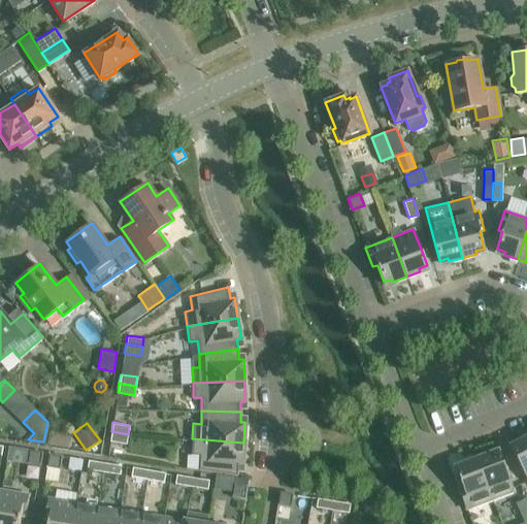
[(126,443),(128,434),(111,431),(109,440),(126,443)]
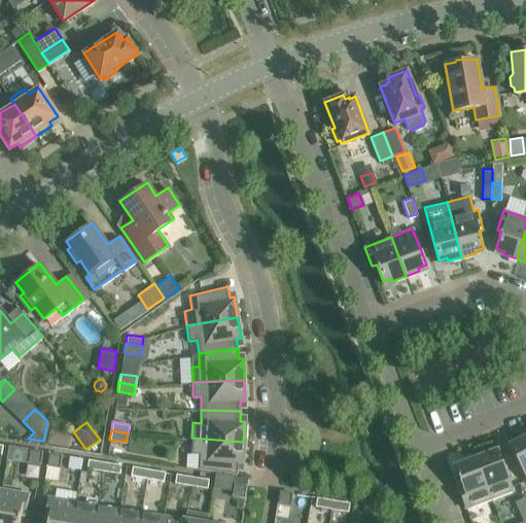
[(511,448),(525,478),(525,436),(517,441),(519,444),(511,448)]
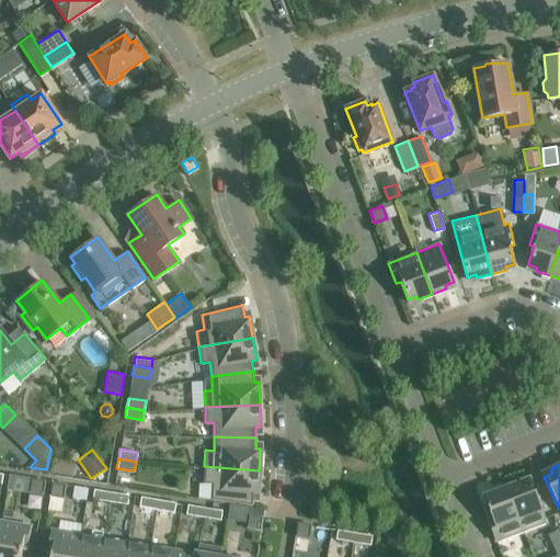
[(212,482),(210,498),(252,503),(253,492),(258,492),(259,470),(204,466),(203,482),(212,482)]
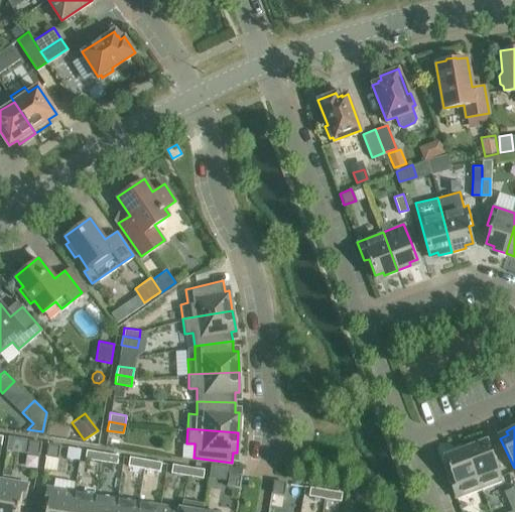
[(40,441),(28,439),(26,451),(38,453),(40,441)]
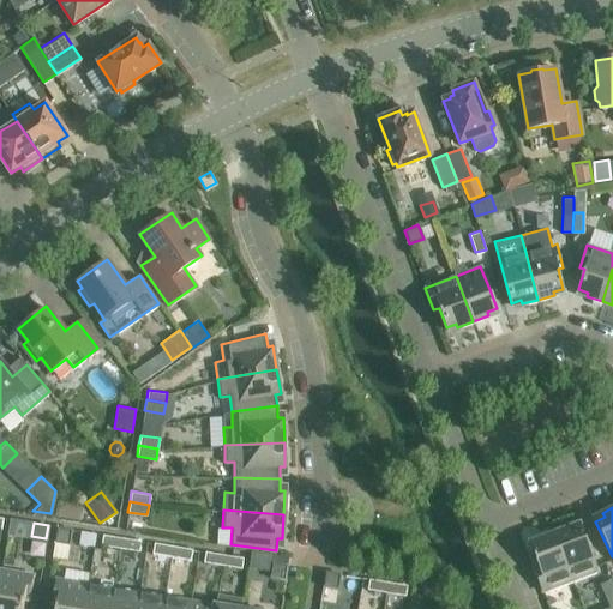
[(71,529),(56,526),(54,540),(68,543),(71,529)]
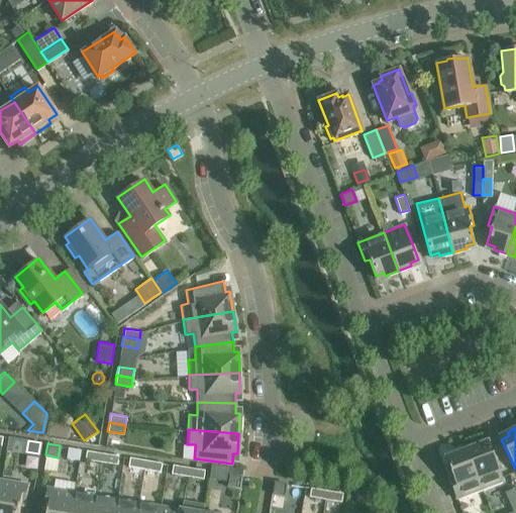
[(467,448),(481,487),(503,479),(489,443),(481,446),(480,443),(467,448)]
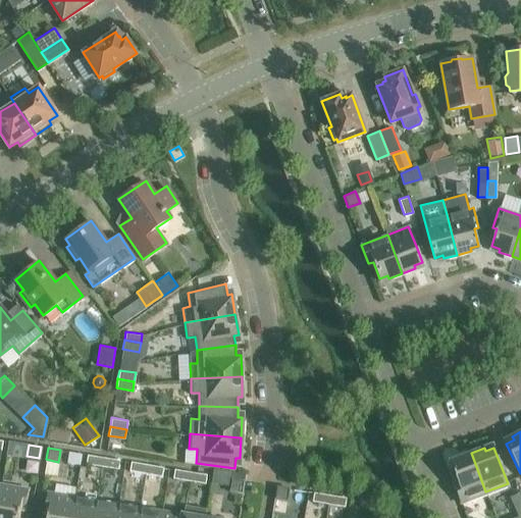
[(68,451),(67,462),(80,464),(82,453),(68,451)]
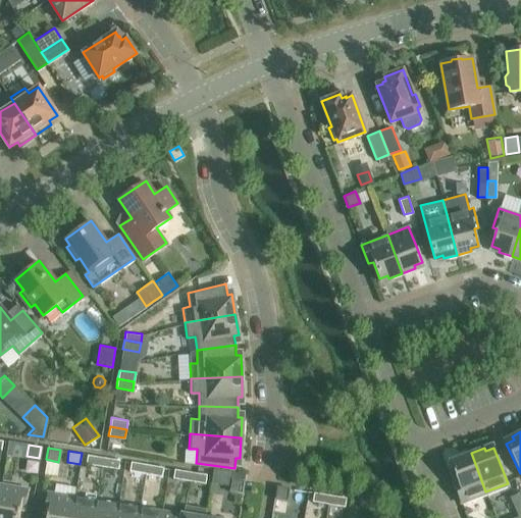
[(485,491),(471,453),(458,458),(459,461),(451,464),(457,481),(453,482),(460,502),(485,491)]
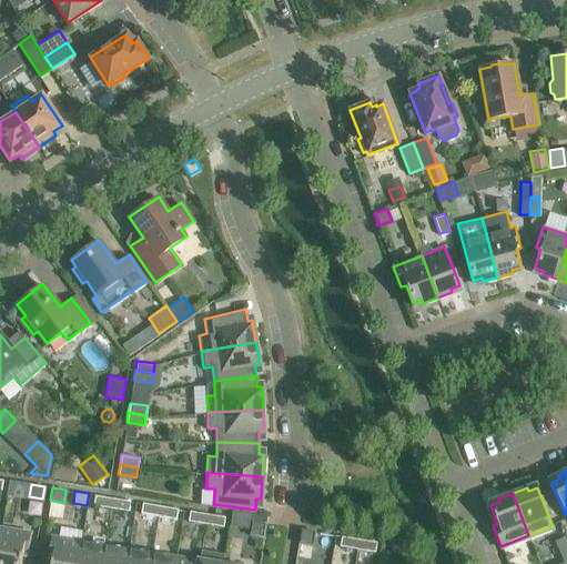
[(93,504),(111,506),(112,496),(94,494),(93,504)]
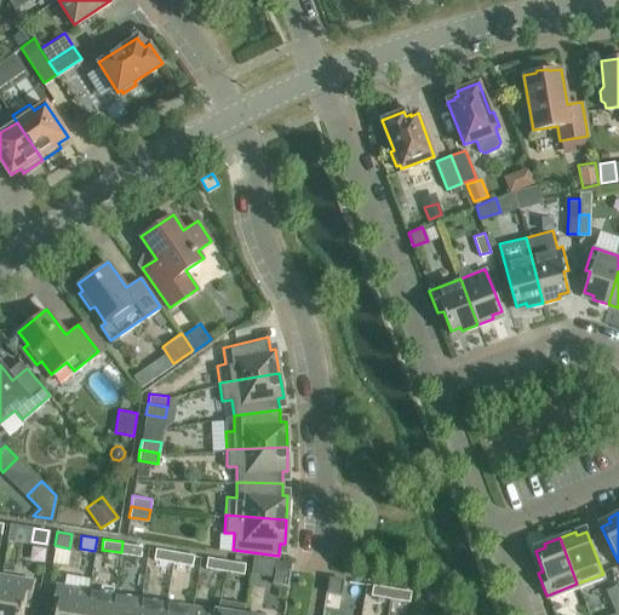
[(142,545),(122,541),(121,552),(141,556),(142,545)]
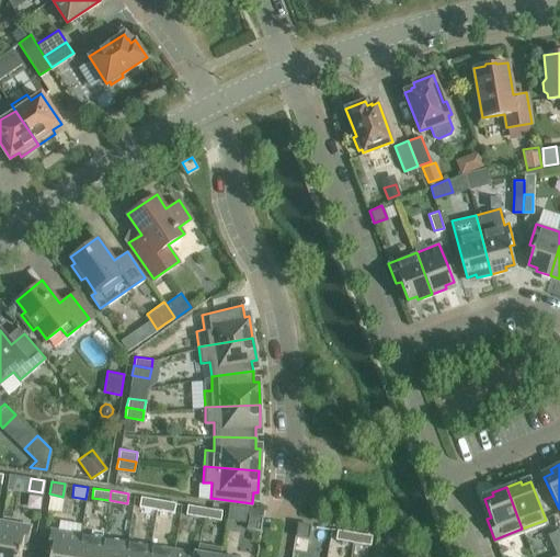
[(139,506),(156,508),(158,498),(140,496),(139,506)]
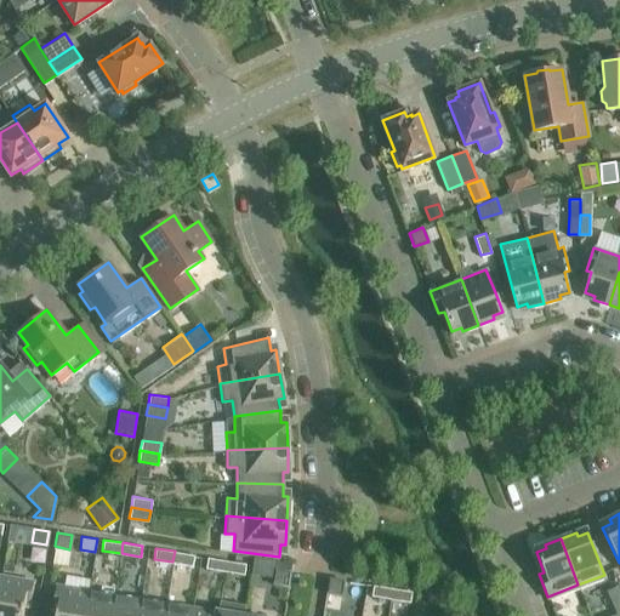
[(194,554),(175,551),(172,562),(192,565),(194,554)]
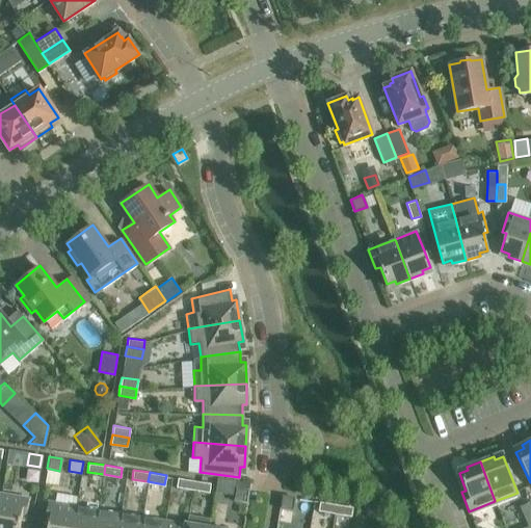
[(176,486),(192,489),(194,479),(178,477),(176,486)]
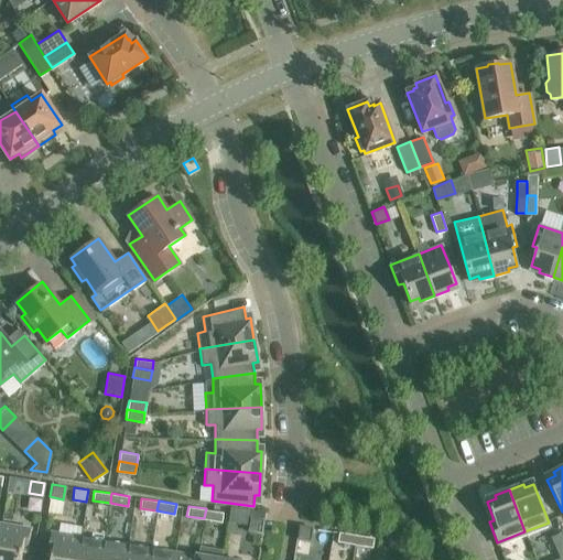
[(222,521),(223,512),(206,508),(204,518),(222,521)]
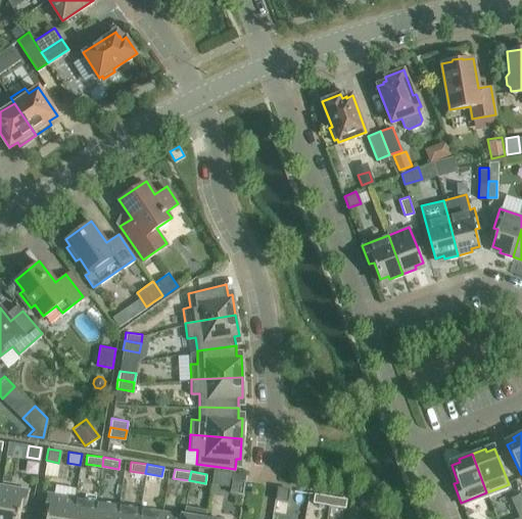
[(244,480),(232,478),(230,490),(242,492),(244,480)]
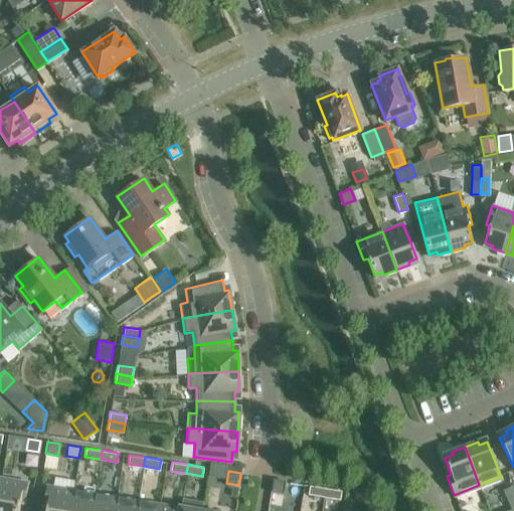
[(0,510),(17,510),(20,501),(24,502),(27,482),(1,477),(0,482),(0,510)]
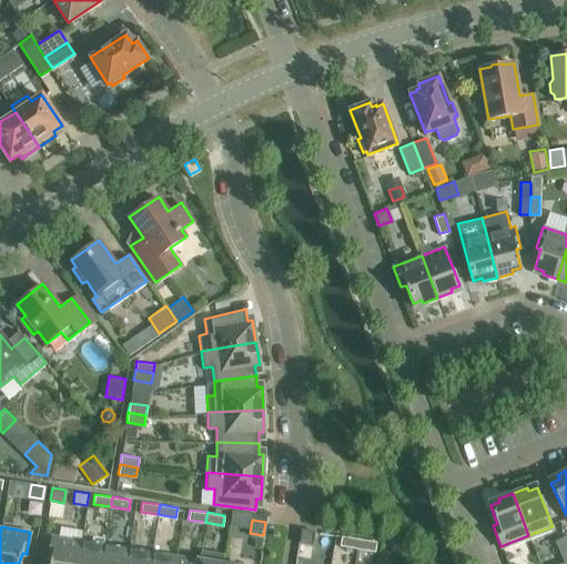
[(301,529),(300,541),(312,543),(314,530),(301,529)]
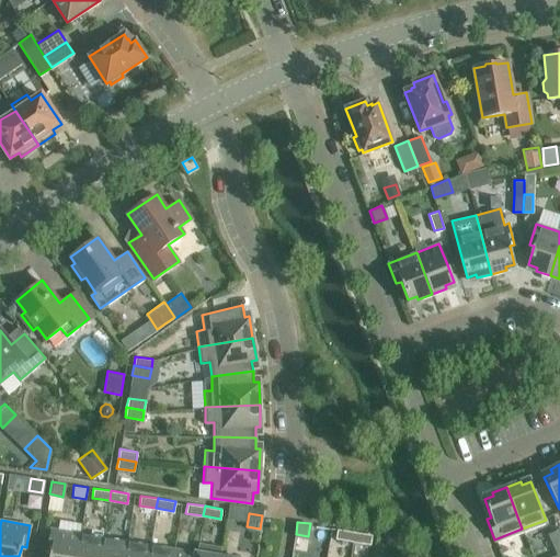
[(335,537),(353,541),(354,531),(338,527),(335,537)]
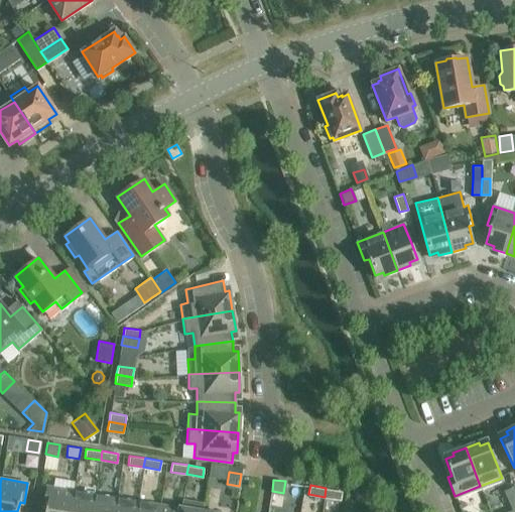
[(70,511),(74,490),(46,486),(43,506),(47,506),(46,511),(70,511)]
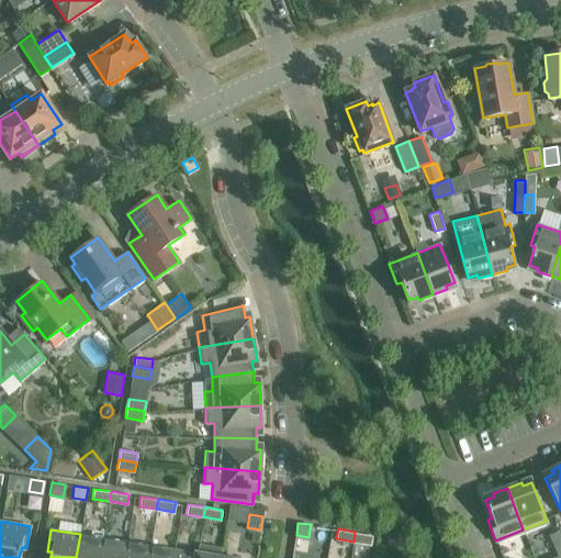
[(401,533),(388,531),(386,544),(399,546),(401,533)]
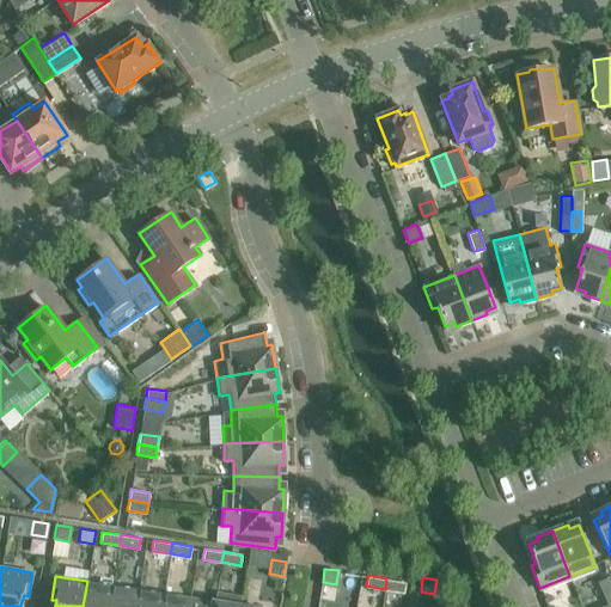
[(404,592),(405,582),(386,578),(385,589),(404,592)]
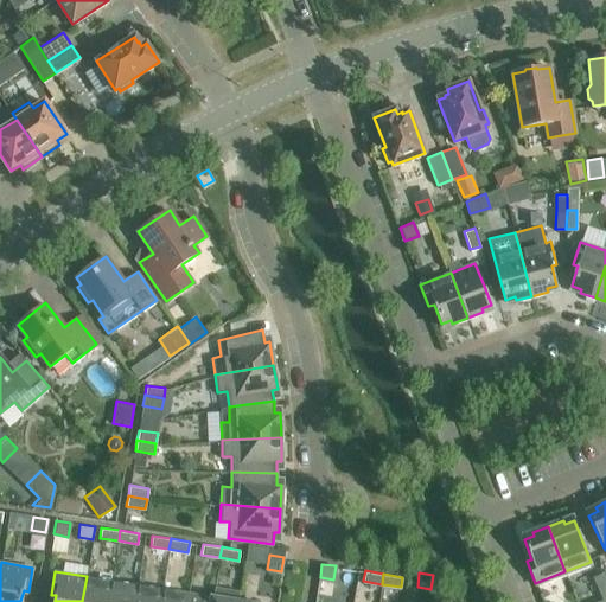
[(82,601),(108,601),(112,581),(87,576),(82,601)]
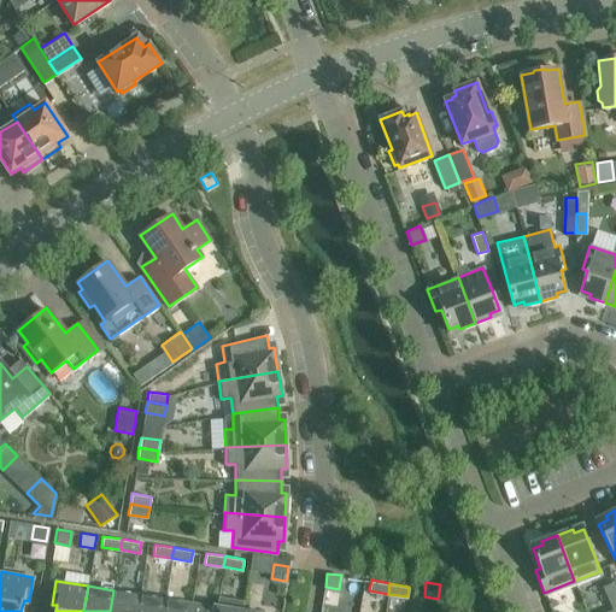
[(135,611),(139,594),(113,590),(110,611),(135,611)]
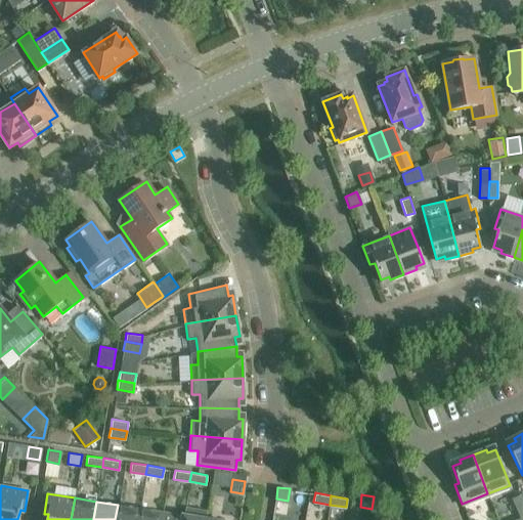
[(115,519),(137,519),(140,509),(118,505),(115,519)]
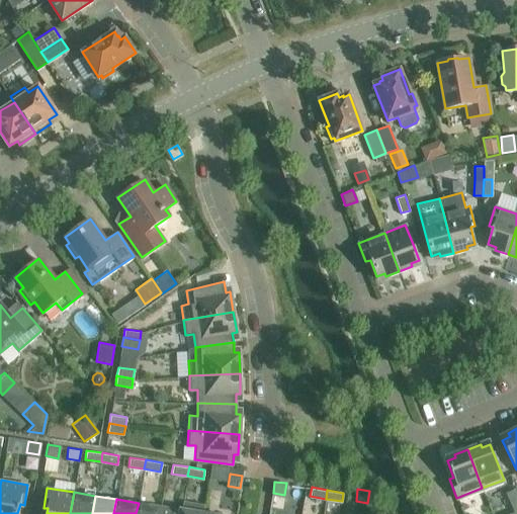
[(158,513),(160,506),(139,503),(136,513),(158,513)]
